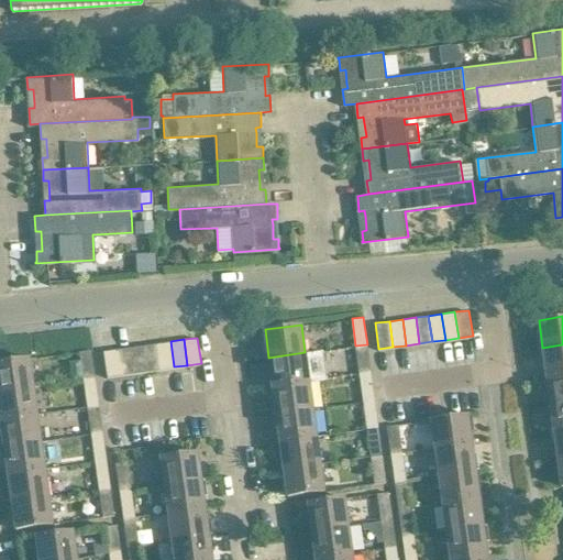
[(174,366),(170,341),(157,343),(161,369),(174,366)]
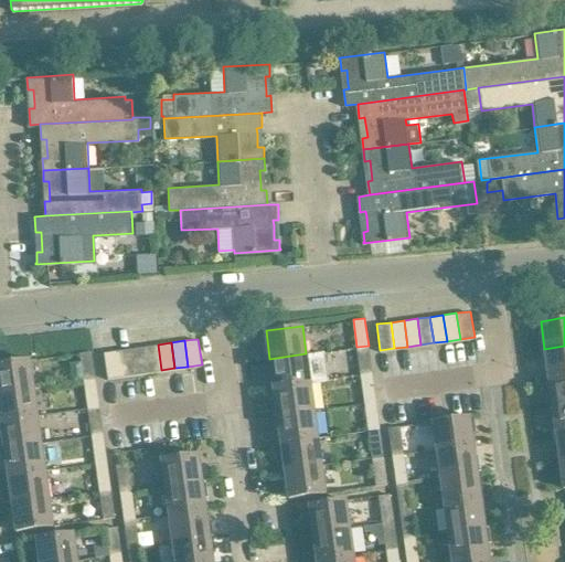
[(161,370),(158,345),(145,346),(148,372),(161,370)]
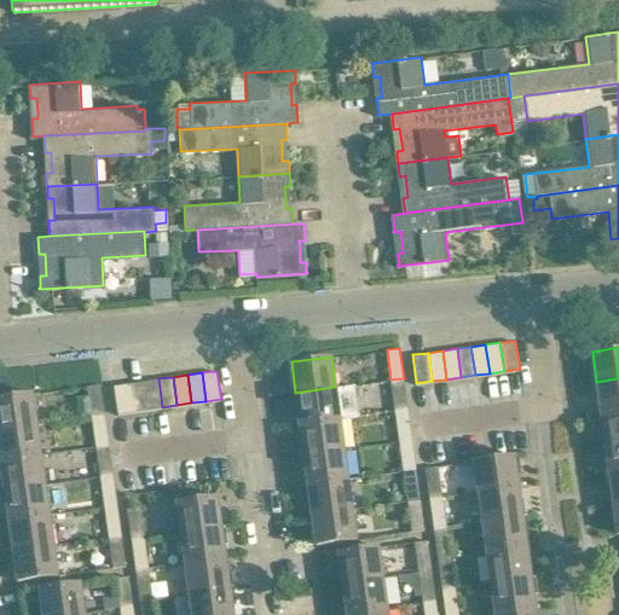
[(162,407),(158,378),(144,381),(148,408),(162,407)]
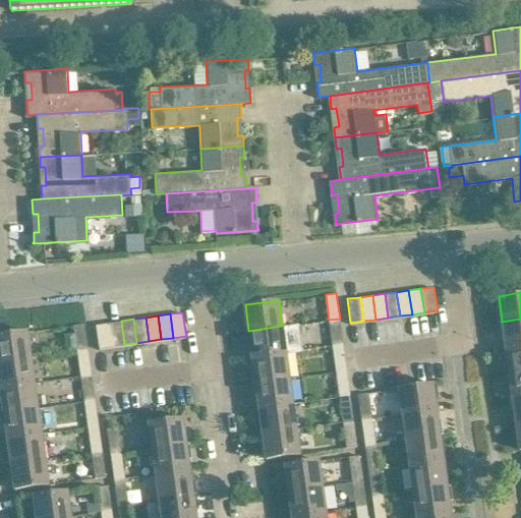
[(343,344),(340,319),(329,320),(333,345),(343,344)]
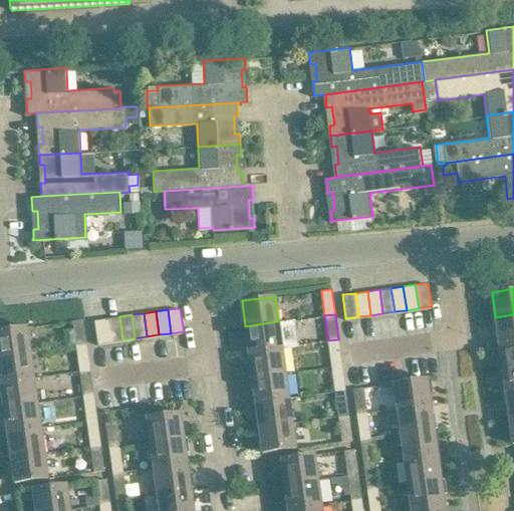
[(513,340),(513,314),(495,317),(499,342),(513,340)]
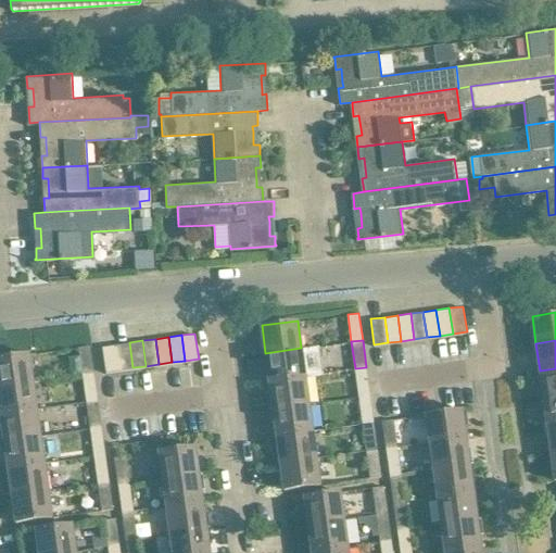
[(133,367),(129,342),(116,344),(119,369),(133,367)]
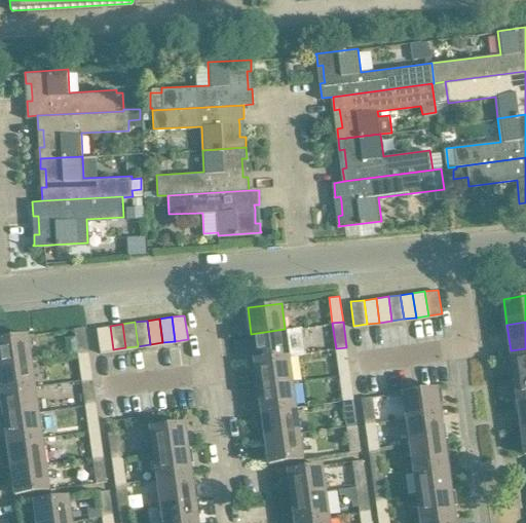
[(88,352),(85,326),(74,327),(78,353),(88,352)]
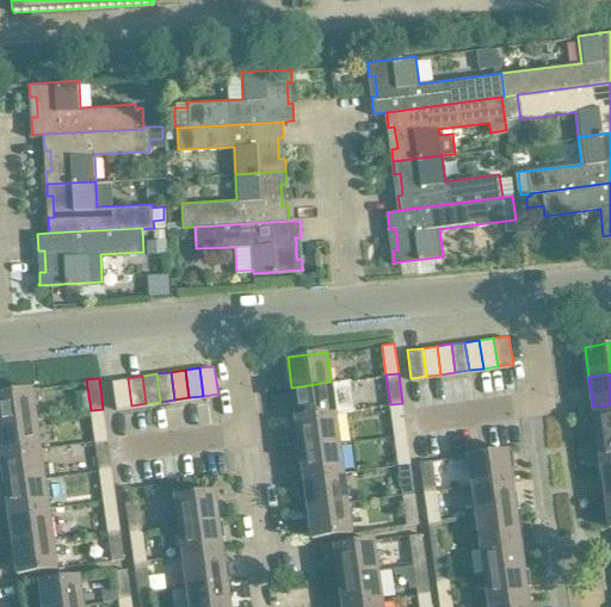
[(131,406),(128,378),(111,381),(116,408),(131,406)]
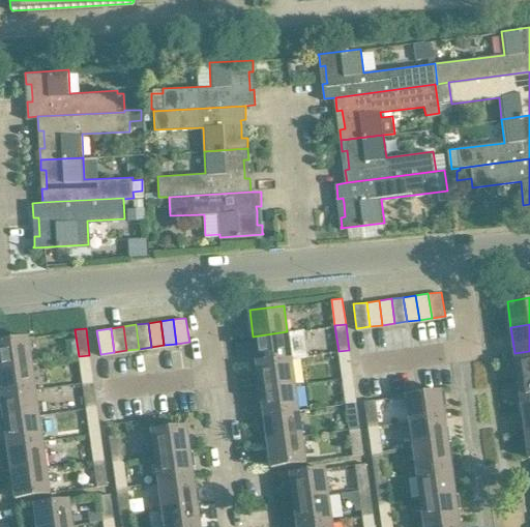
[(302,330),(287,331),(253,337),(257,362),(291,357),(306,356),(302,330)]
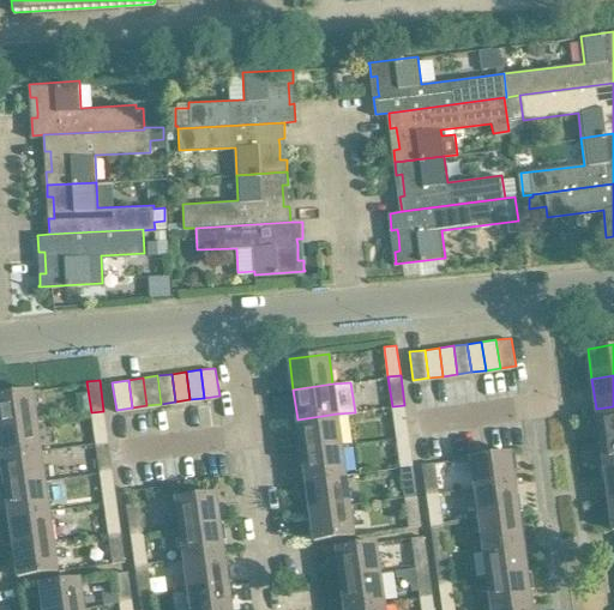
[(0,424),(36,420),(32,390),(0,393),(0,424)]
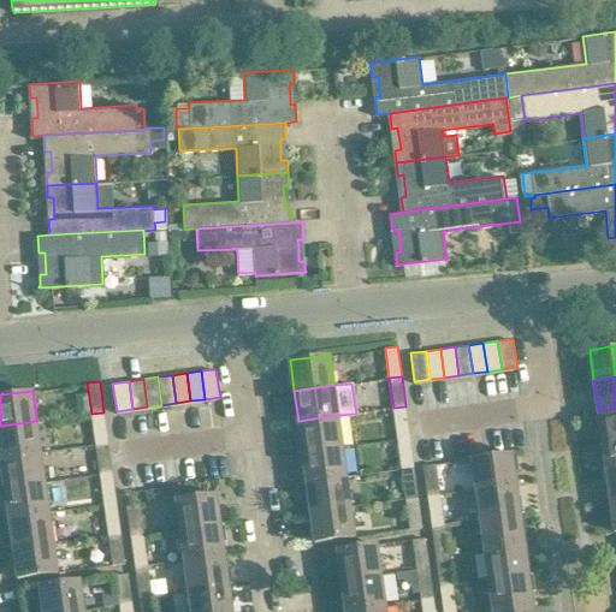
[(410,437),(406,406),(394,408),(397,438),(410,437)]
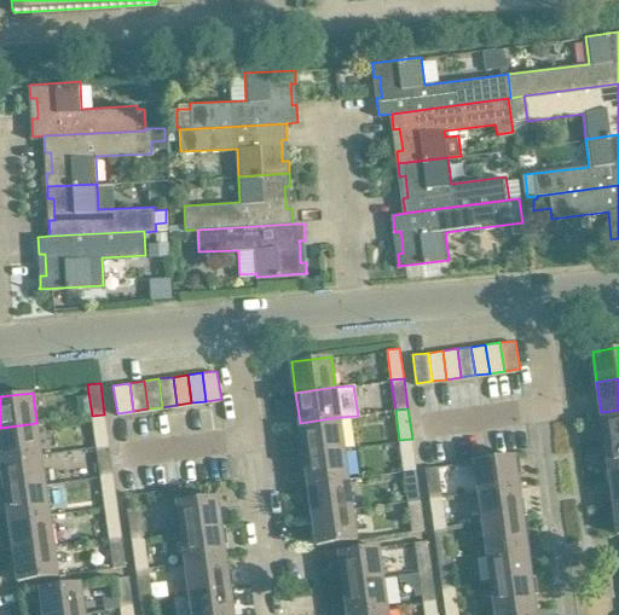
[(618,440),(618,410),(601,412),(605,442),(618,440)]
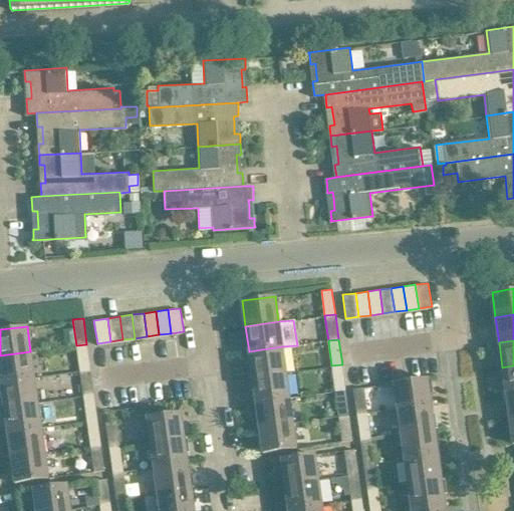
[(90,368),(86,344),(76,345),(79,369),(90,368)]
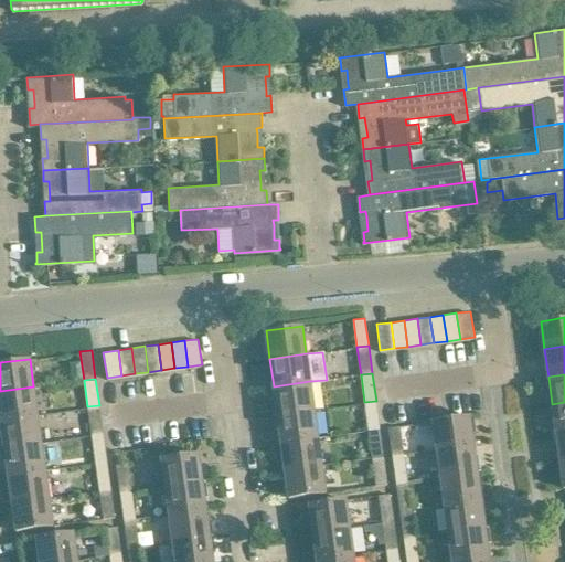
[(313,409),(310,381),(274,386),(277,414),(313,409)]
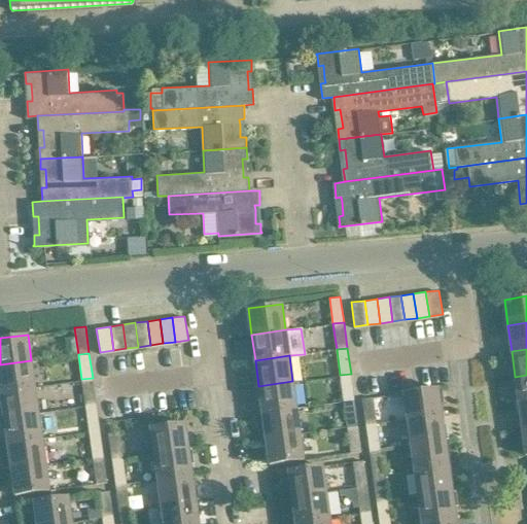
[(35,386),(31,360),(0,364),(0,387),(0,390),(35,386)]
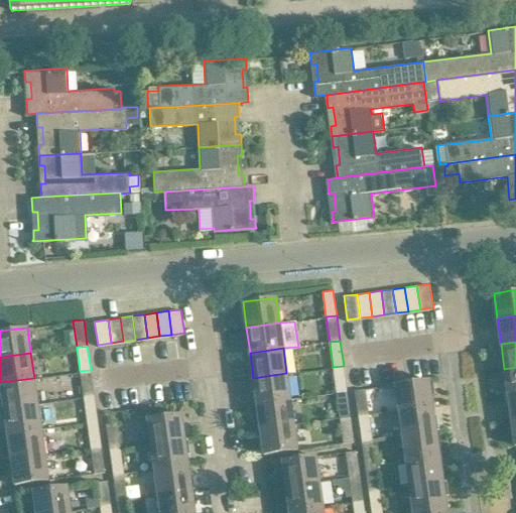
[(347,391),(344,366),(333,367),(337,392),(347,391)]
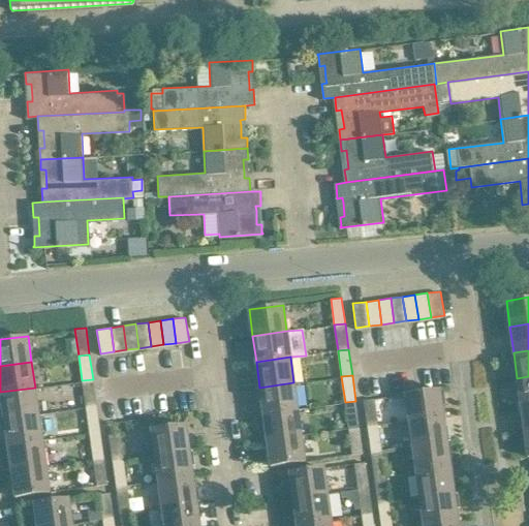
[(528,376),(517,378),(521,404),(528,403),(528,376)]
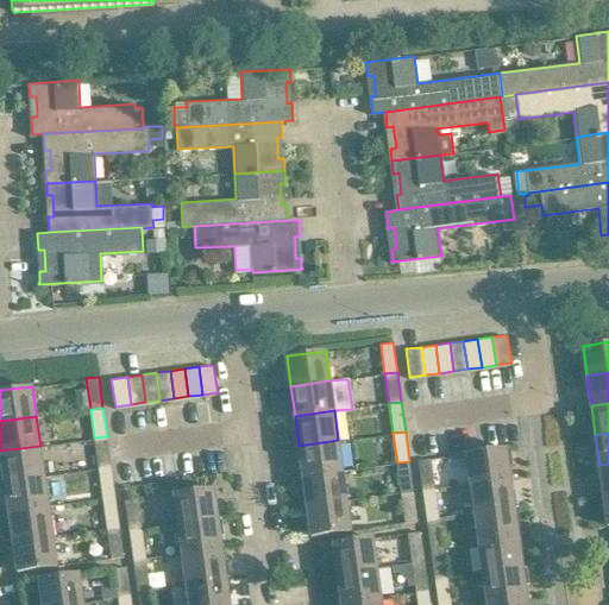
[(111,466),(107,436),(94,438),(99,468),(111,466)]
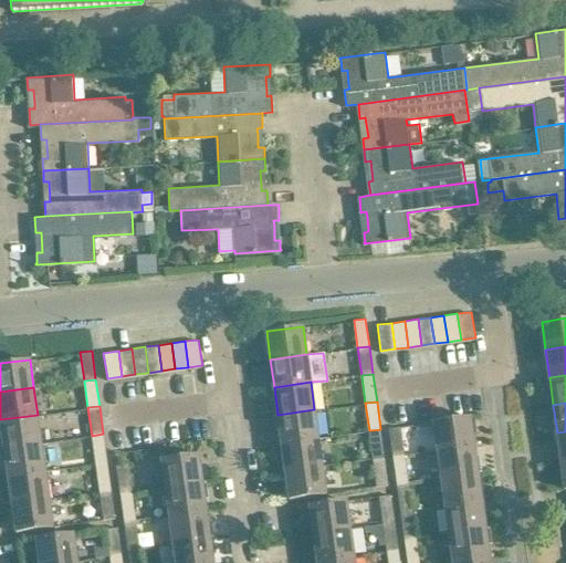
[(318,437),(314,409),(278,415),(282,442),(318,437)]
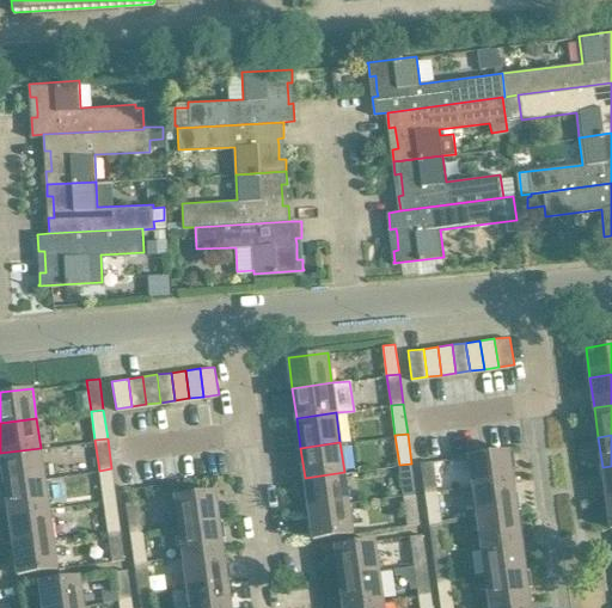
[(44,478),(41,448),(0,453),(5,484),(44,478)]
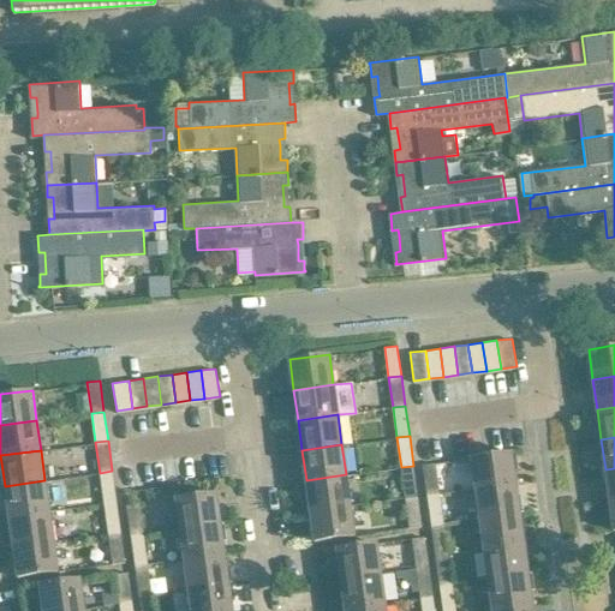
[(515,481),(511,451),(471,456),(476,487),(515,481)]
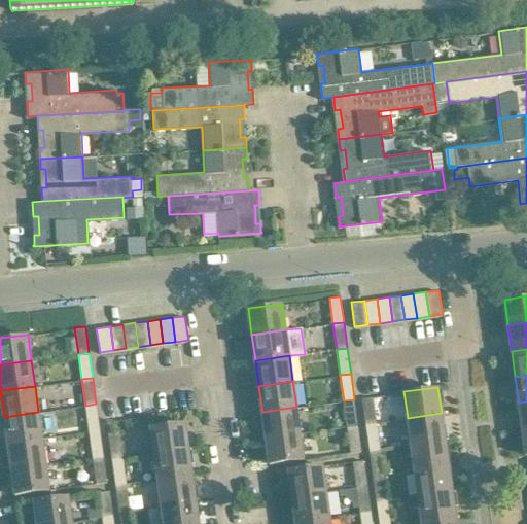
[(377,422),(373,396),(362,398),(365,424),(377,422)]
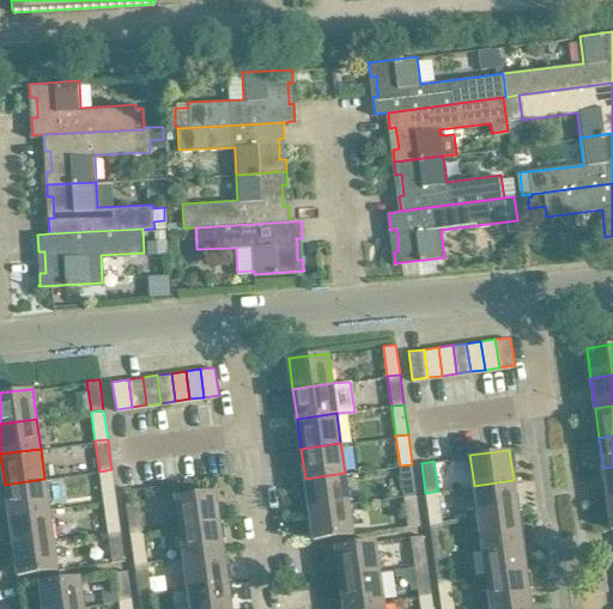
[(416,494),(412,464),(400,466),(404,495),(416,494)]
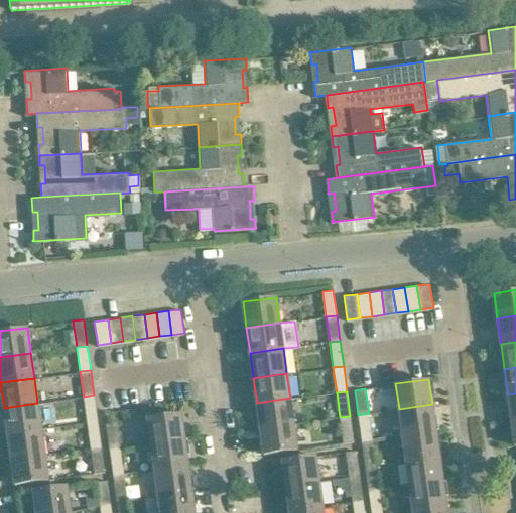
[(508,395),(503,395),(504,400),(505,400),(505,404),(509,404),(511,419),(515,418),(515,393),(508,394),(508,395)]
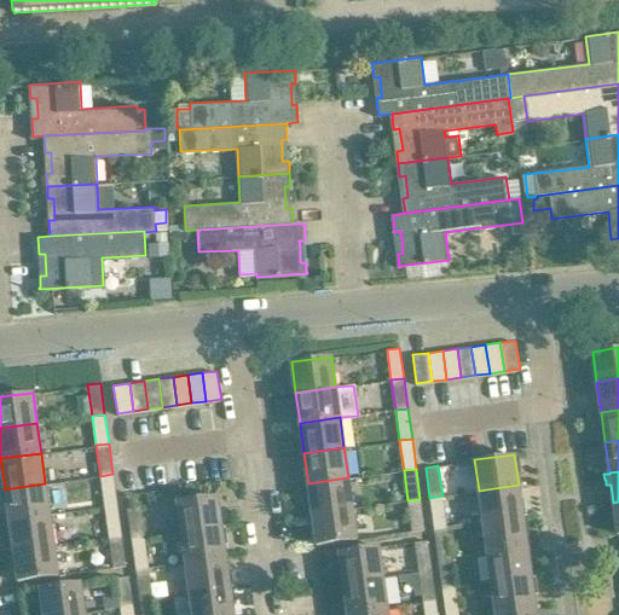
[(117,504),(113,474),(100,476),(104,506),(117,504)]
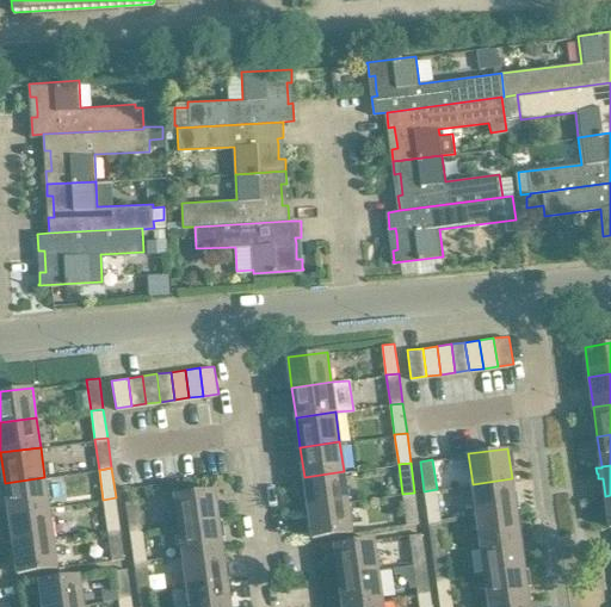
[(347,501),(344,471),(304,477),(308,507),(347,501)]
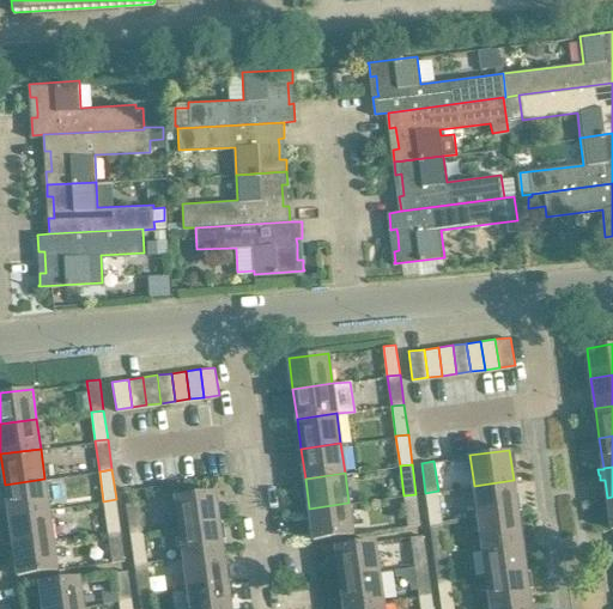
[(49,509),(44,479),(5,485),(8,515),(49,509)]
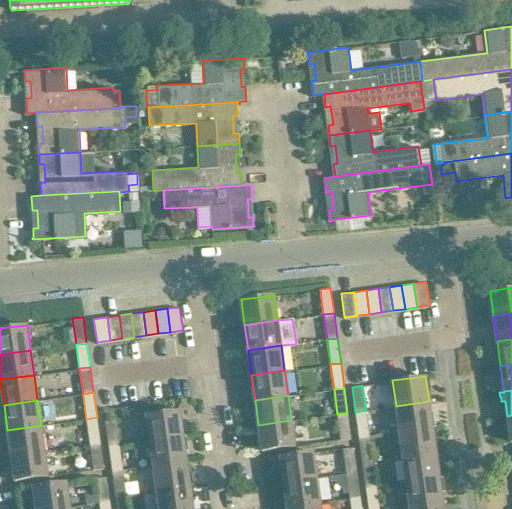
[(433,426),(429,401),(396,406),(399,431),(433,426)]
